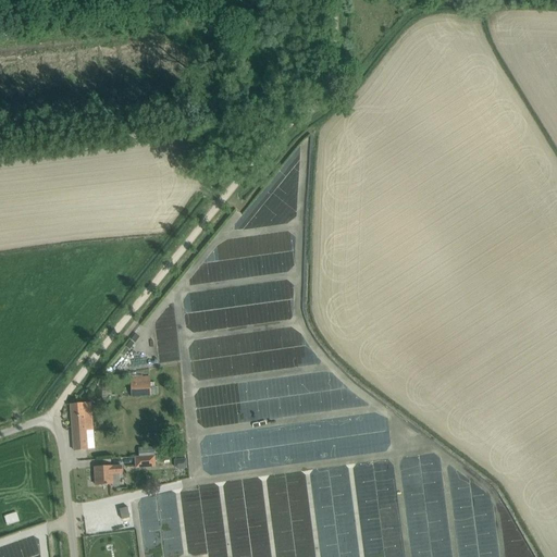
[(404,4),(399,9),(401,12),(406,9),(408,8),(413,2),(411,0),(408,0),(405,4),(404,4)]
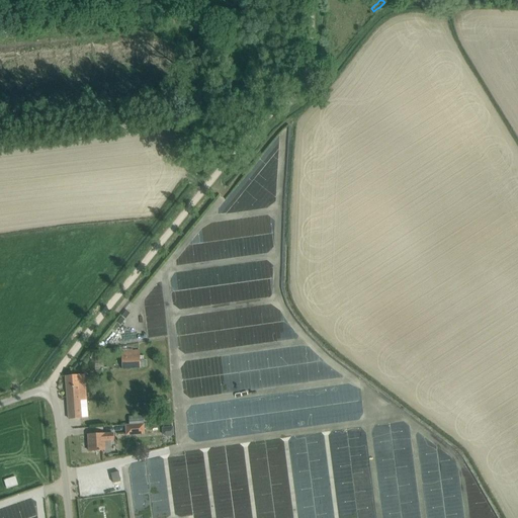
[(141,366),(140,354),(140,350),(121,351),(121,356),(122,367),(141,366)]
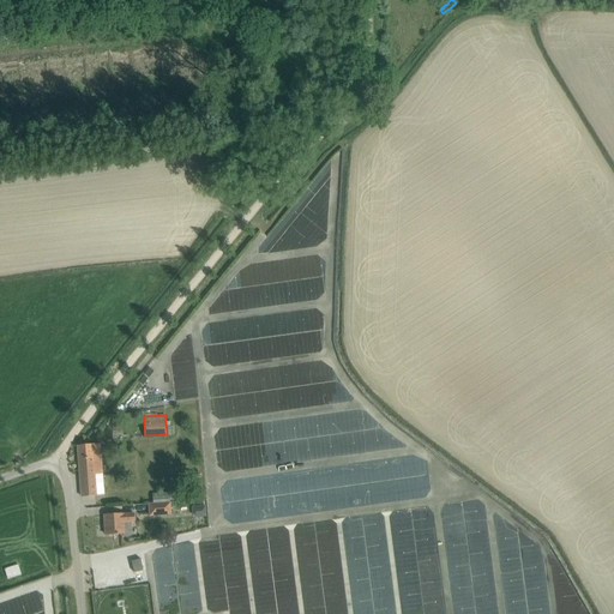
[(94,495),(97,495),(95,462),(101,462),(100,444),(78,446),(82,497),(94,495)]
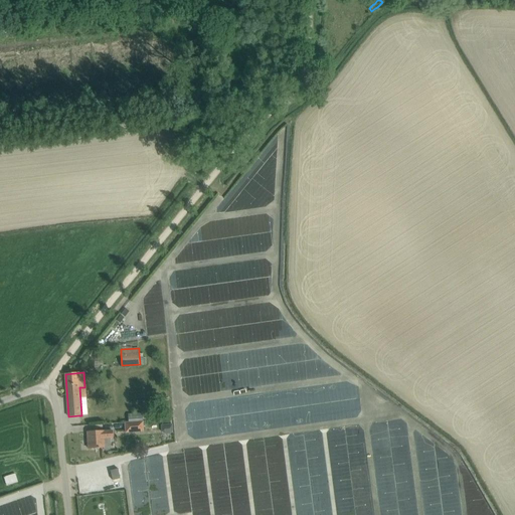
[(142,413),(128,414),(129,422),(143,421),(142,413)]
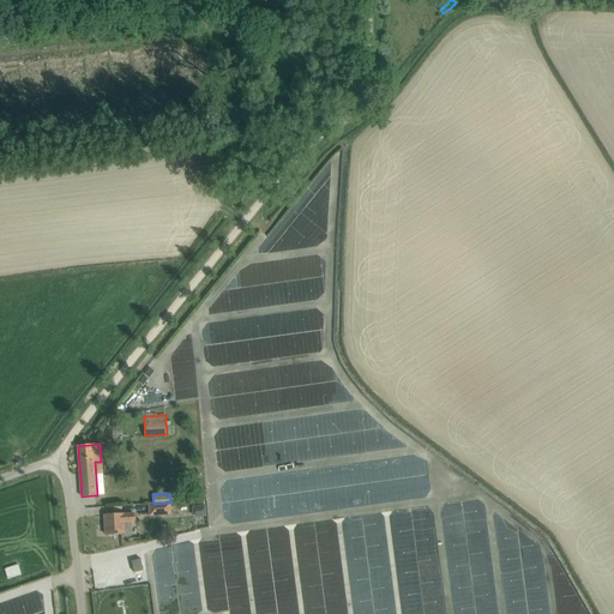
[(150,516),(172,515),(170,503),(154,504),(149,504),(150,516)]
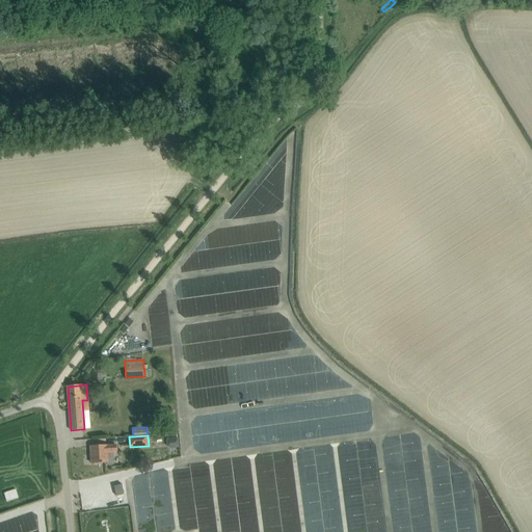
[(177,448),(178,447),(179,445),(178,439),(166,440),(167,446),(170,448),(177,448)]
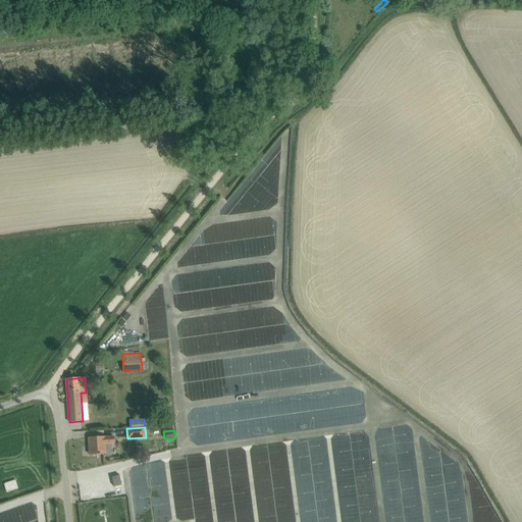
[(106,456),(111,456),(111,445),(114,444),(114,436),(92,437),(92,446),(90,446),(90,455),(99,454),(99,455),(101,455),(101,454),(105,454),(106,456)]
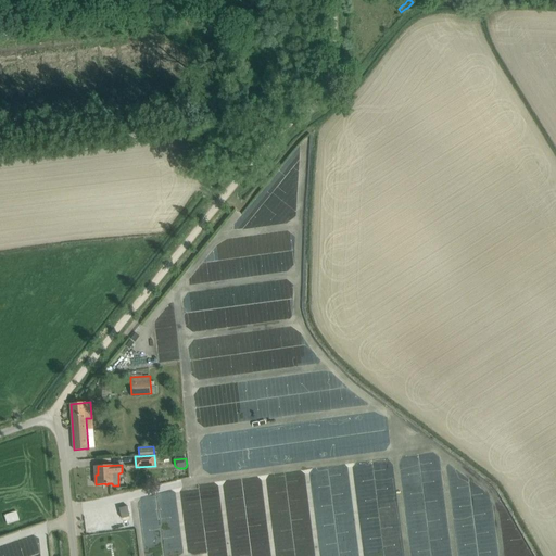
[(127,506),(119,508),(122,518),(130,517),(127,506)]
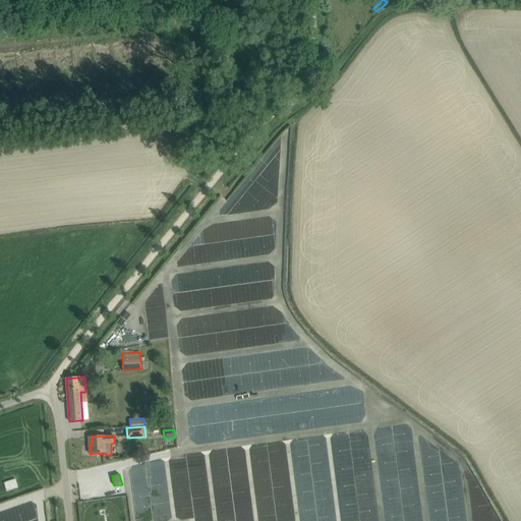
[(15,479),(4,483),(7,491),(18,487),(15,479)]
